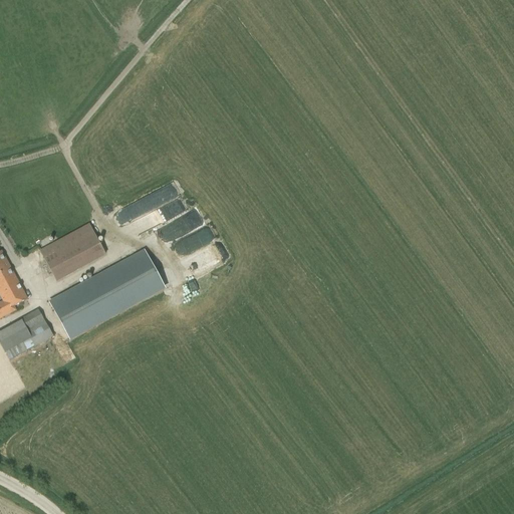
[(135,234),(187,213),(176,186),(110,212),(116,227),(130,222),(135,234)]
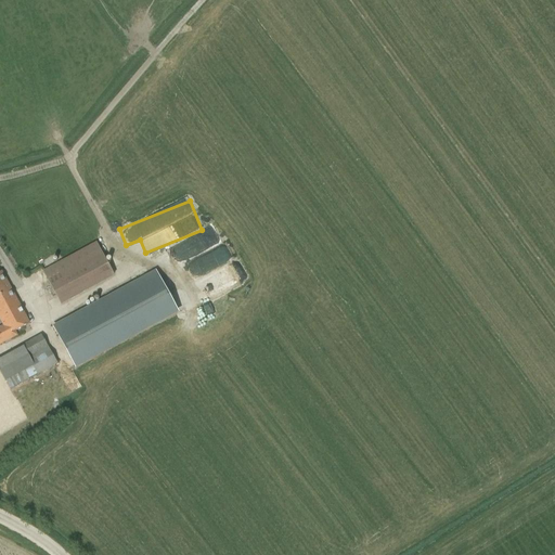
[(177,263),(220,245),(214,229),(169,248),(177,263)]
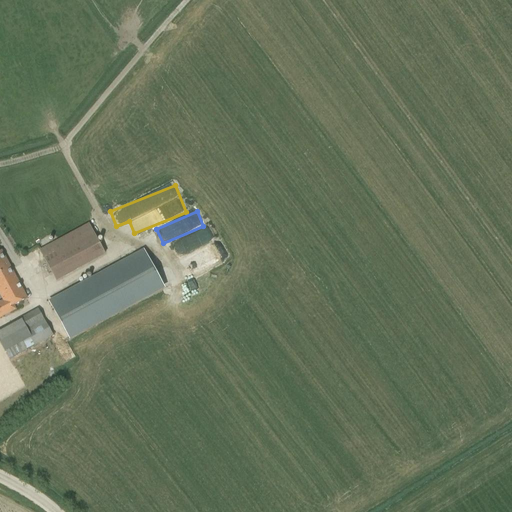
[(88,224),(40,250),(56,281),(105,255),(88,224)]
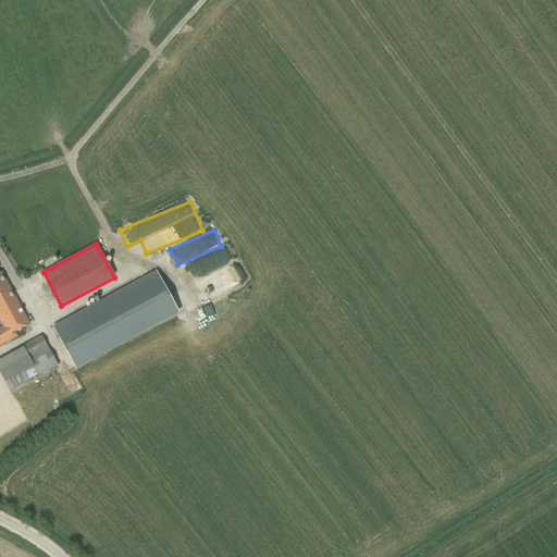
[(207,273),(231,264),(224,248),(200,257),(207,273)]
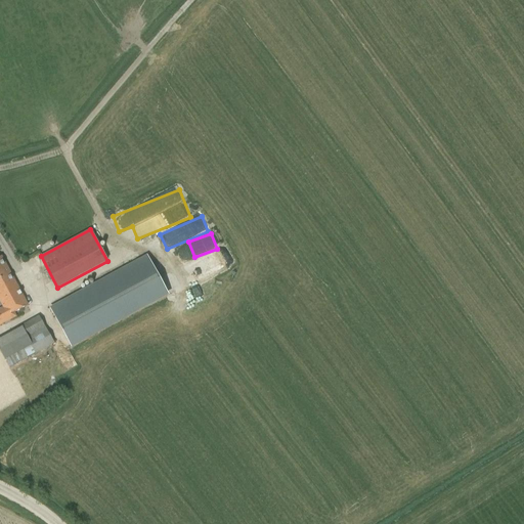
[(11,275),(1,257),(0,257),(0,301),(4,308),(0,310),(0,324),(3,323),(1,319),(28,306),(14,281),(13,281),(10,276),(11,275)]
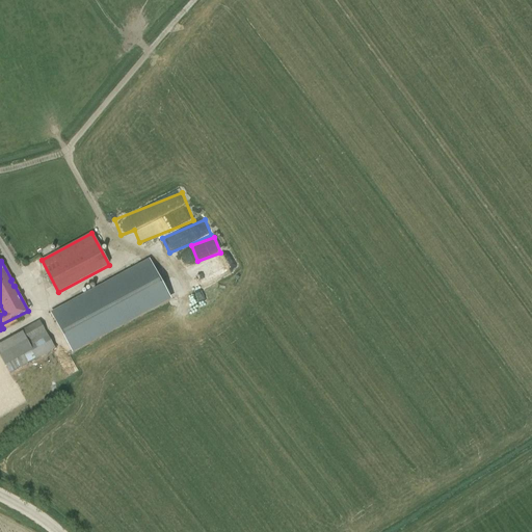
[(74,351),(171,300),(152,263),(54,315),(74,351)]
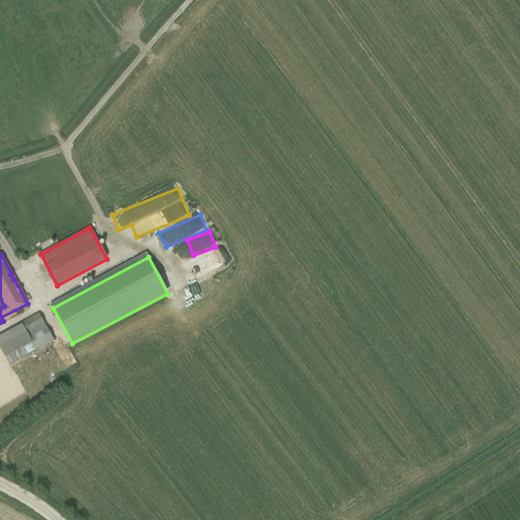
[(45,325),(39,314),(22,323),(28,334),(45,325)]
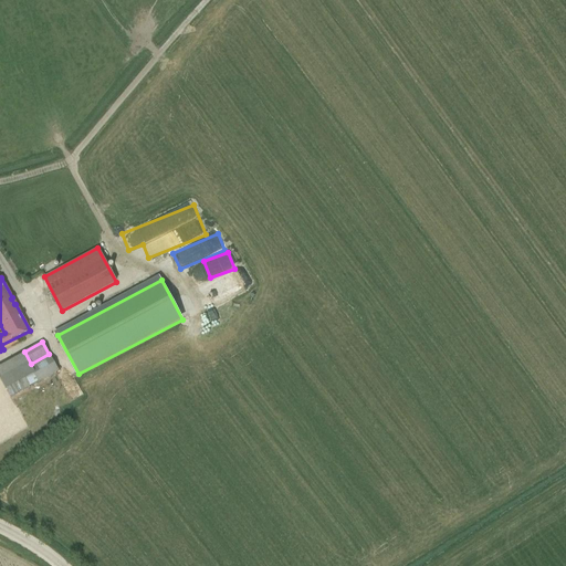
[(37,383),(22,355),(14,359),(24,377),(6,388),(11,397),(37,383)]
